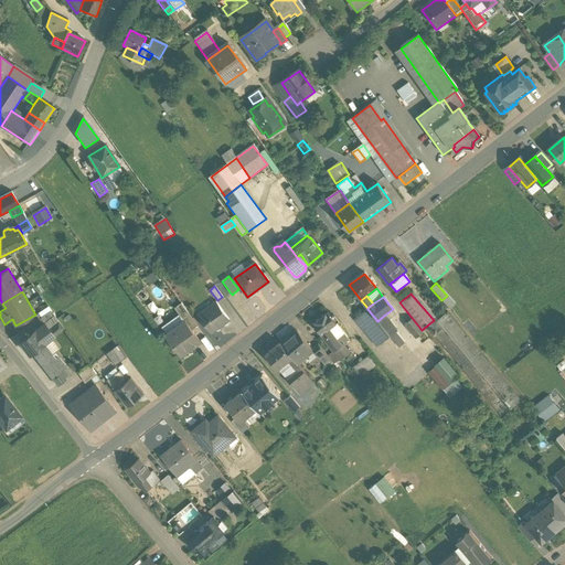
[(216,301),(198,315),(212,333),(230,320),(216,301)]
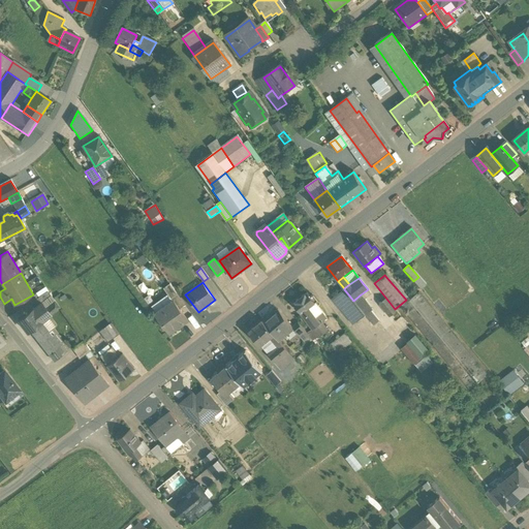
[(353,301),(344,289),(331,300),(352,325),(365,315),(362,311),(353,301)]
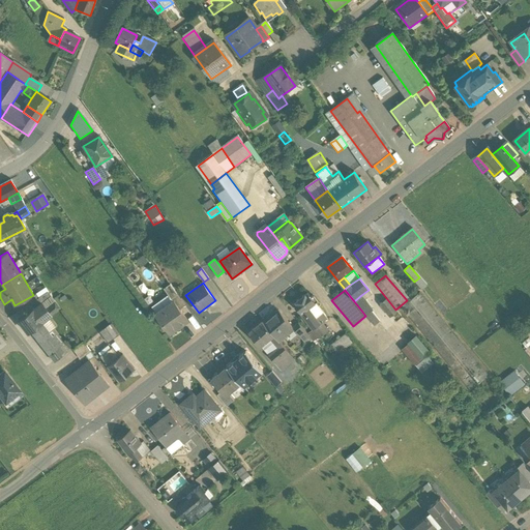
[(48,293),(31,303),(34,308),(51,297),(48,293)]
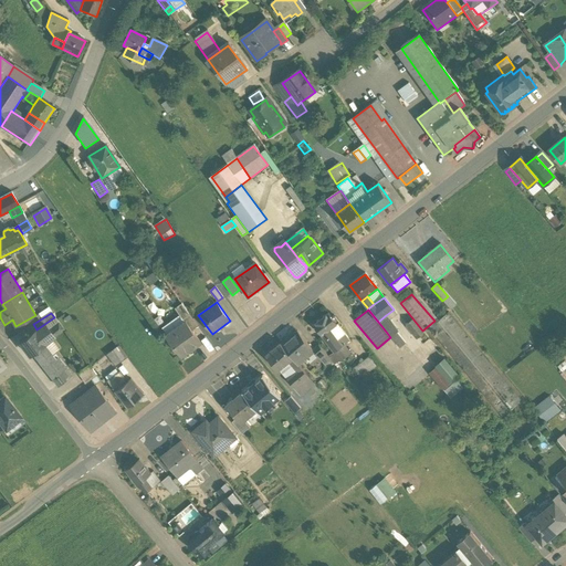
[(328,313),(313,324),(322,336),(329,329),(339,323),(335,317),(333,318),(328,313)]
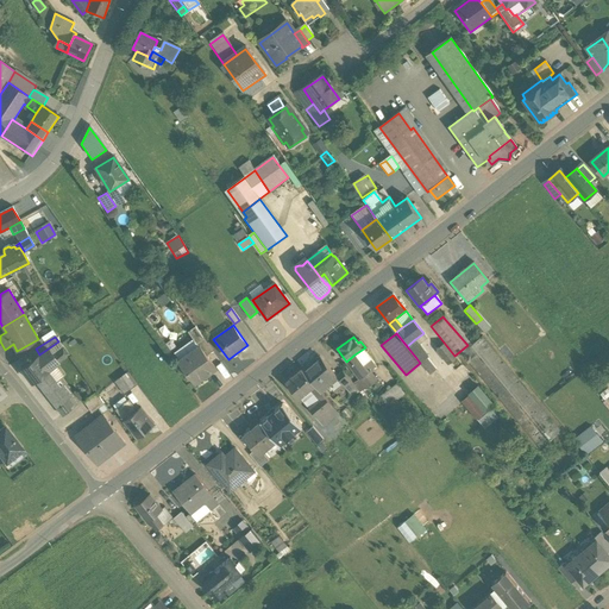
[(565,433),(483,337),(469,349),(475,356),(465,363),(539,452),(565,433)]
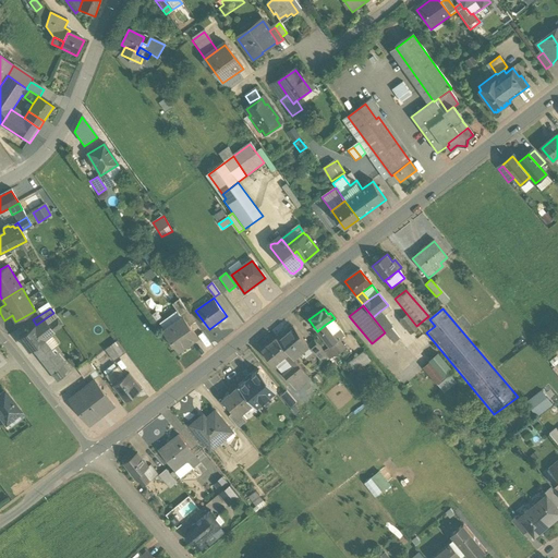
[(195,322),(186,310),(180,314),(182,317),(183,317),(189,326),(195,322)]
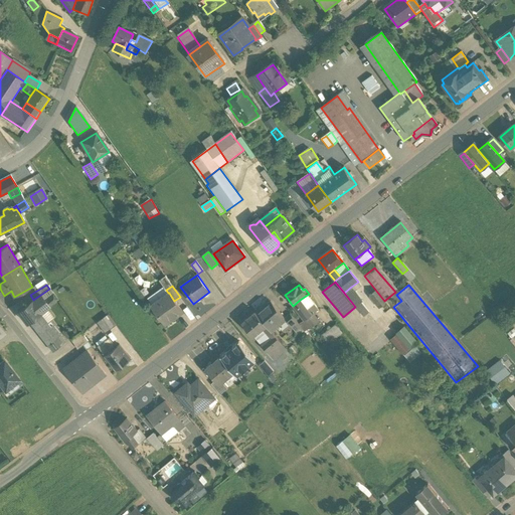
[(351,287),(344,293),(352,303),(358,297),(351,287)]
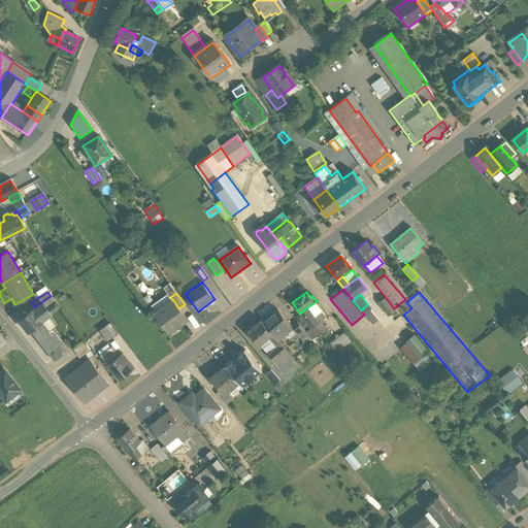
[(34,307),(32,309),(37,316),(50,305),(54,311),(59,307),(51,296),(34,307)]
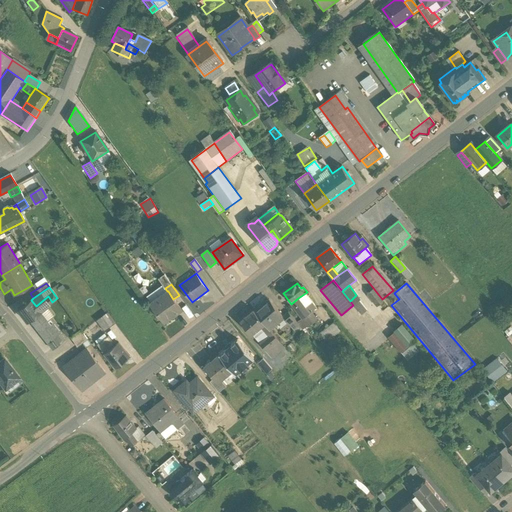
[(383,301),(373,289),(366,294),(377,307),(383,301)]
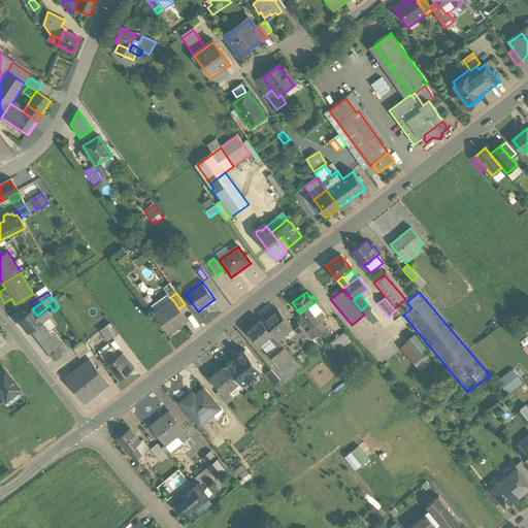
[(172,300),(156,312),(169,332),(187,320),(178,308),(173,300),(172,300)]
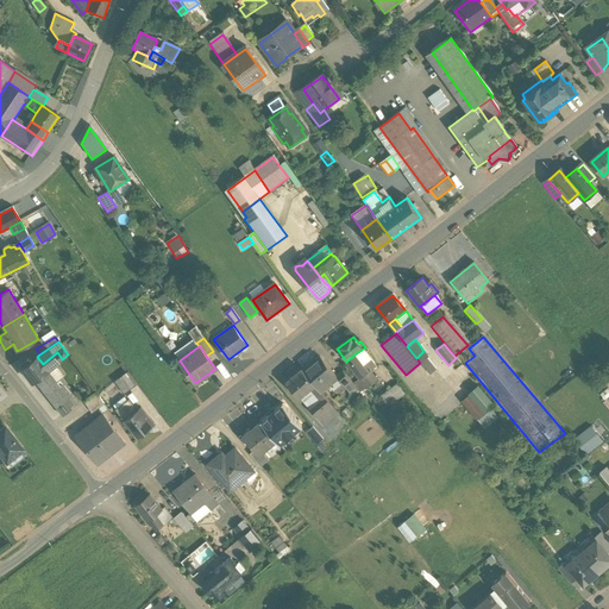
[(424,351),(416,358),(420,363),(427,358),(428,357),(424,351)]
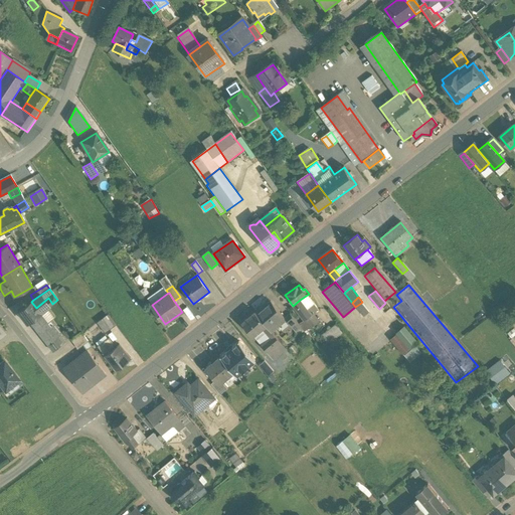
[(48,298),(36,308),(39,313),(52,304),(48,298)]
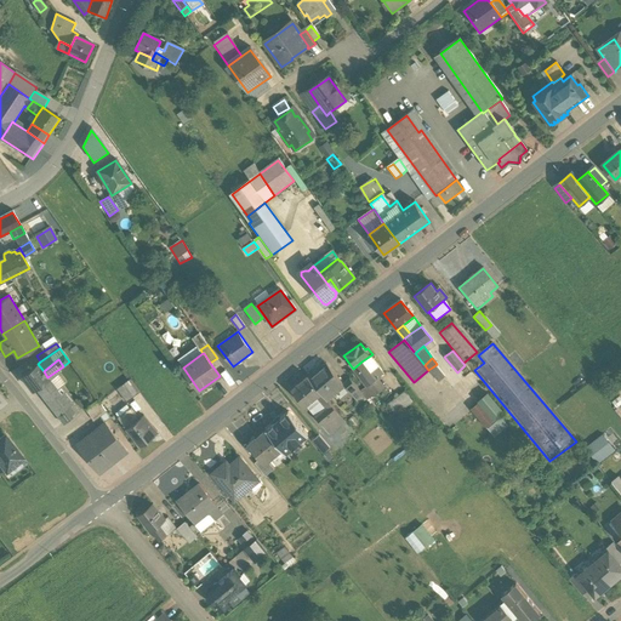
[(362,362),(353,369),(366,386),(366,387),(375,381),(369,372),(362,362)]
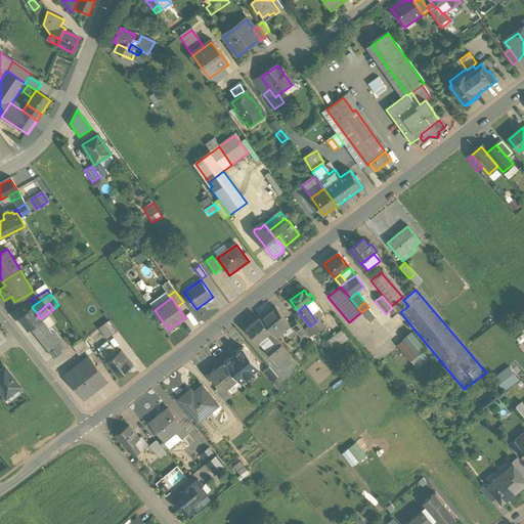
[(32,307),(19,317),(27,329),(29,328),(40,318),(37,313),(32,307)]
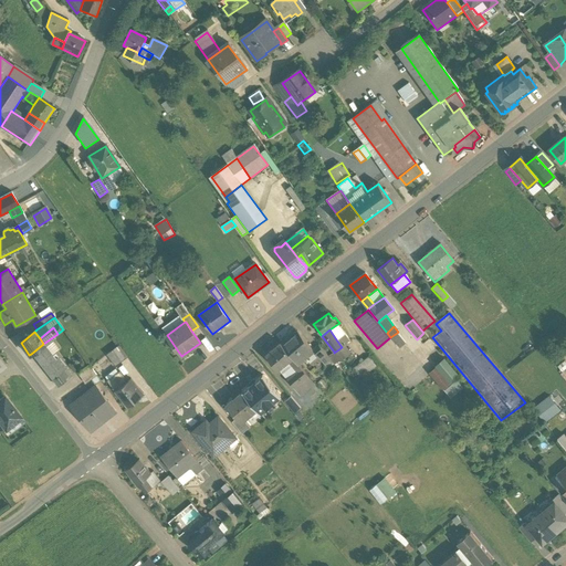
[(313,350),(296,332),(281,345),(293,358),(296,364),(311,352),(313,350)]
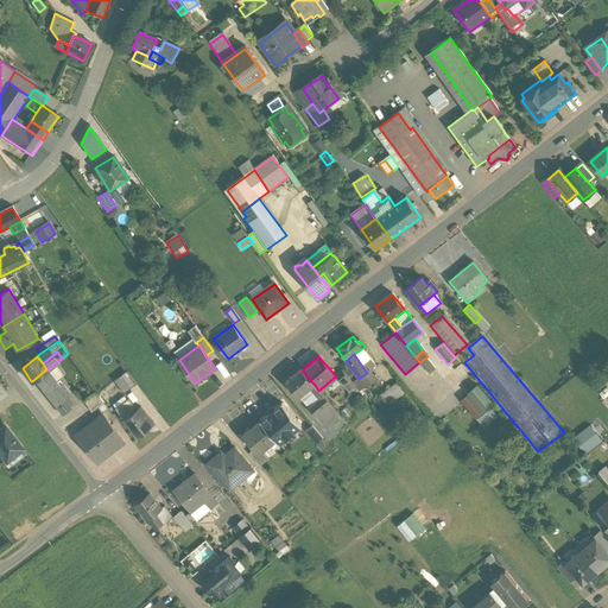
[(436,369),(426,358),(419,362),(429,374),(436,369)]
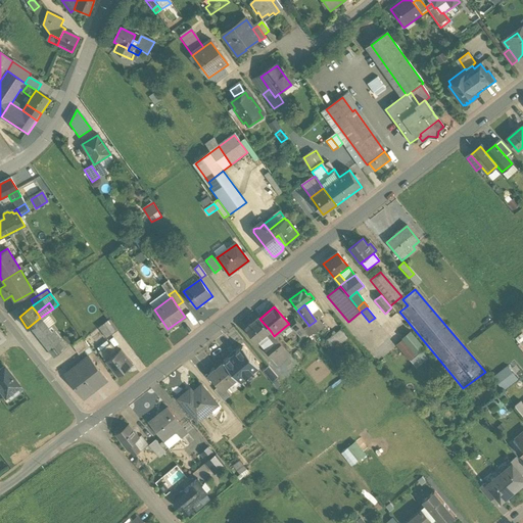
[(318,310),(311,314),(316,321),(323,316),(318,310)]
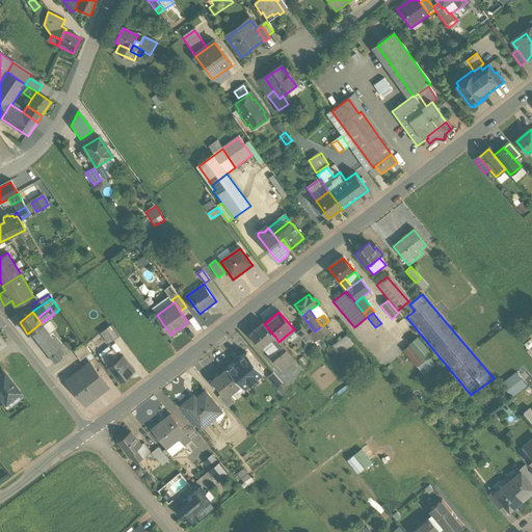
[(405,322),(402,319),(394,326),(402,338),(411,329),(405,322)]
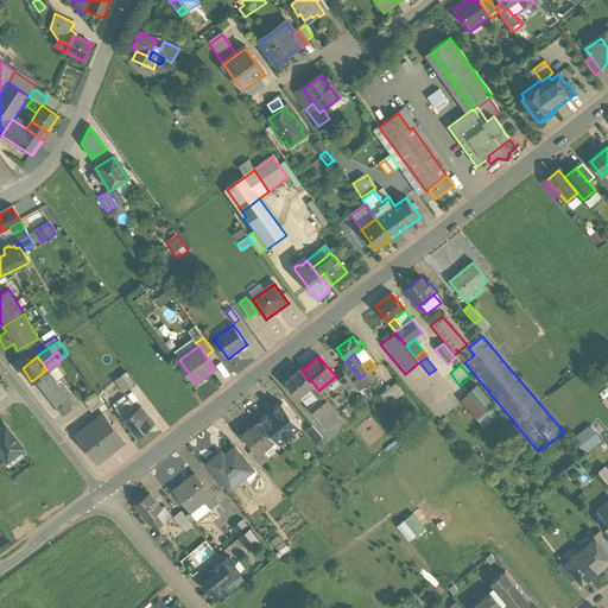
[(302,371),(301,368),(285,381),(299,398),(310,388),(315,385),(302,371)]
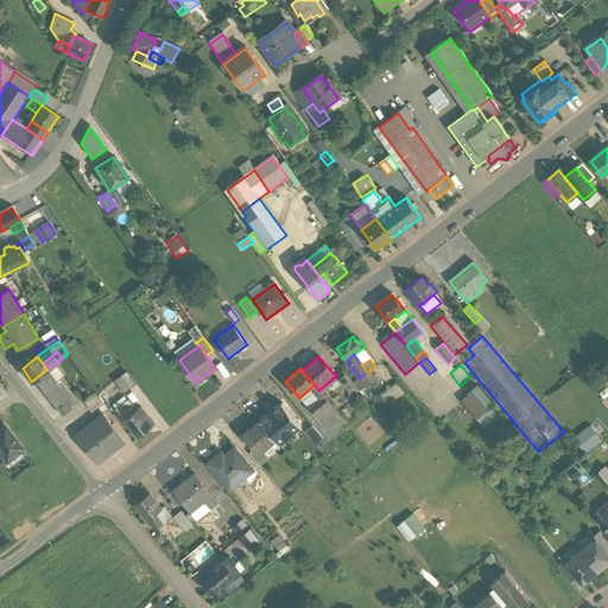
[(56,381),(46,369),(33,380),(56,407),(71,396),(58,379),(56,381)]
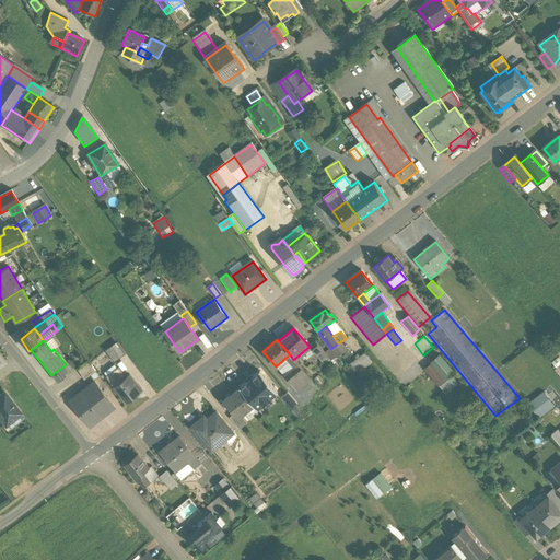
[(126,352),(118,341),(112,347),(119,358),(126,352)]
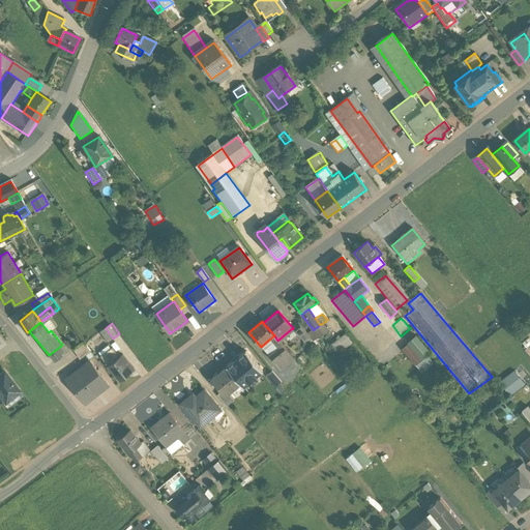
[(306,334),(298,324),(293,328),(304,343),(310,339),(311,339),(306,334)]
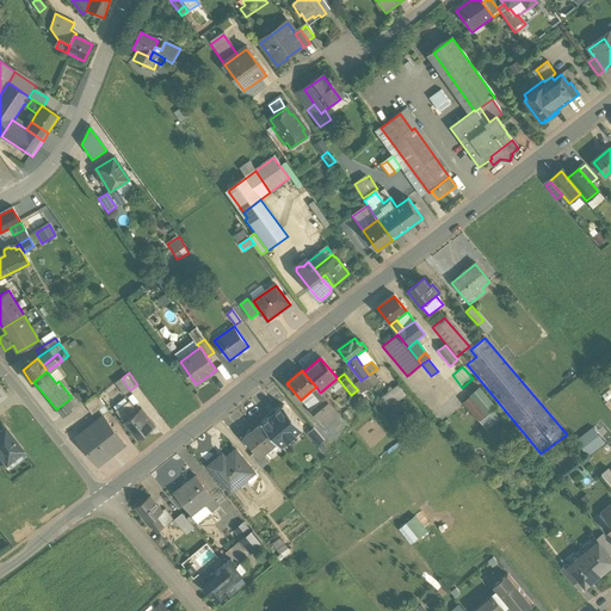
[(369,375),(360,381),(360,380),(358,382),(365,392),(376,383),(369,375)]
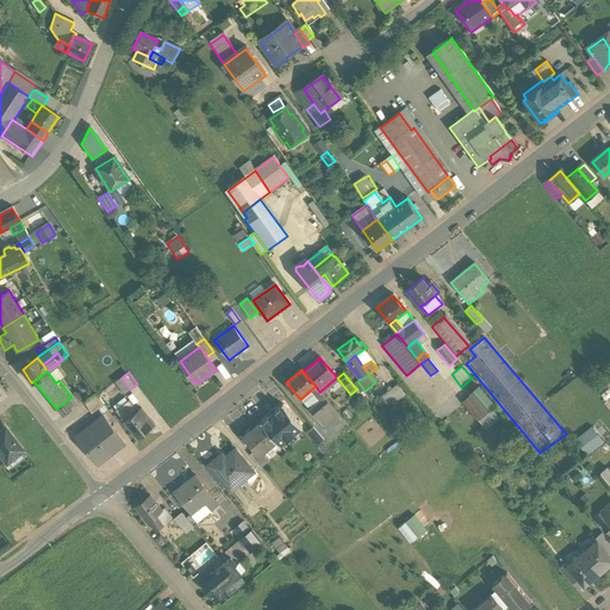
[(358,381),(353,385),(358,390),(356,390),(360,394),(365,391),(358,381)]
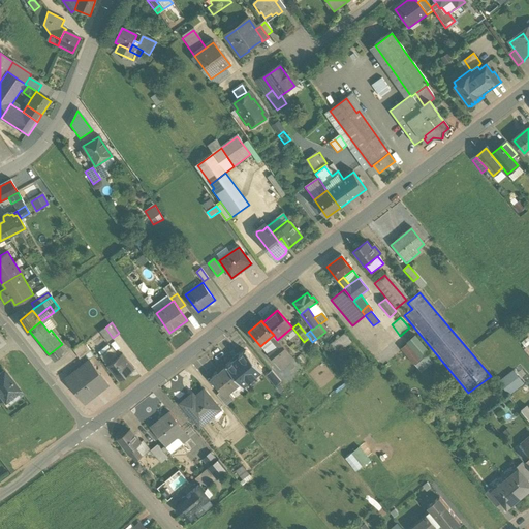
[(277,340),(274,335),(270,338),(278,347),(281,344),(277,340)]
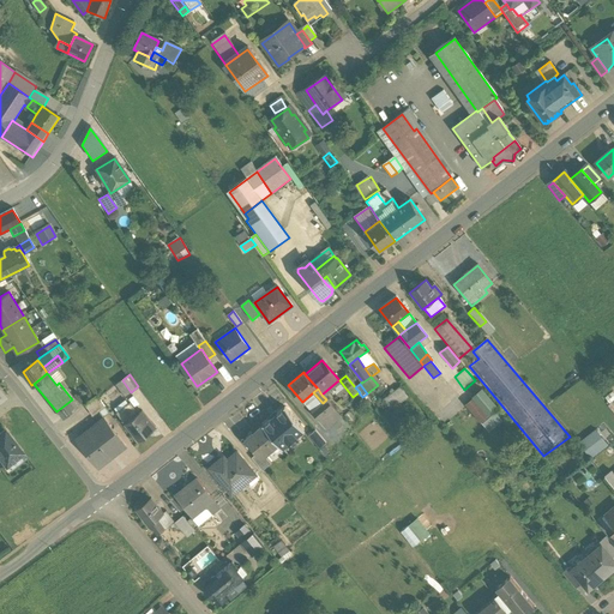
[(407,398),(398,389),(383,402),(390,411),(407,398)]
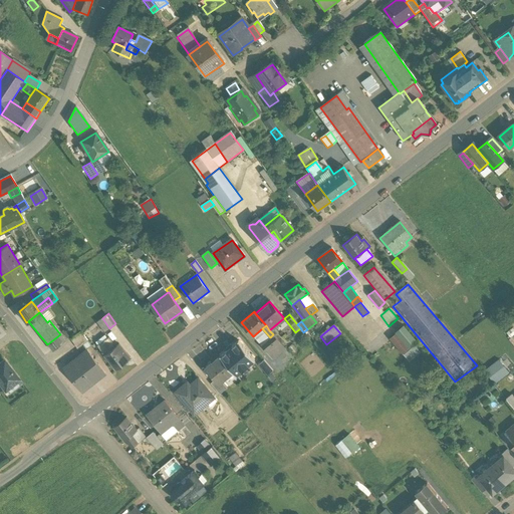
[(80,330),(70,338),(74,343),(84,336),(80,330)]
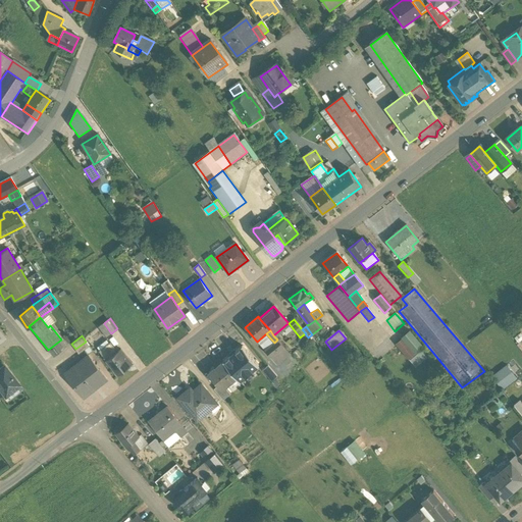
[(415,354),(403,338),(396,345),(409,360),(415,354)]
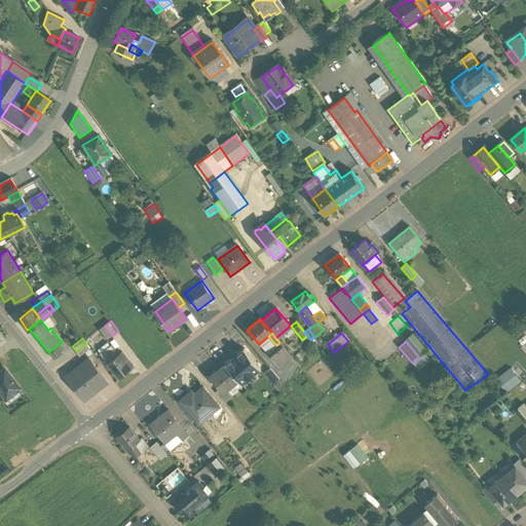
[(62,342),(48,352),(53,360),(67,348),(62,342)]
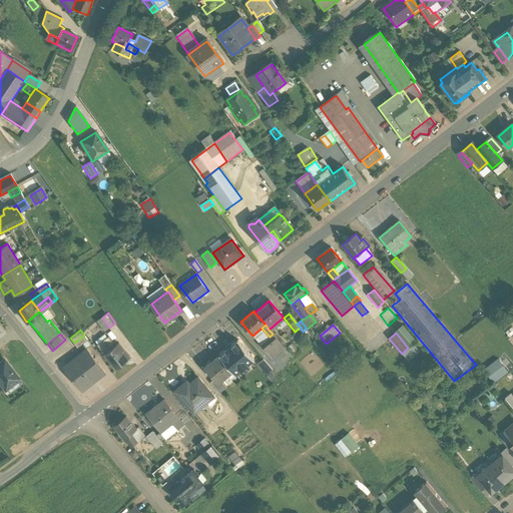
[(270,337),(261,345),(267,352),(279,342),(273,334),(270,337)]
